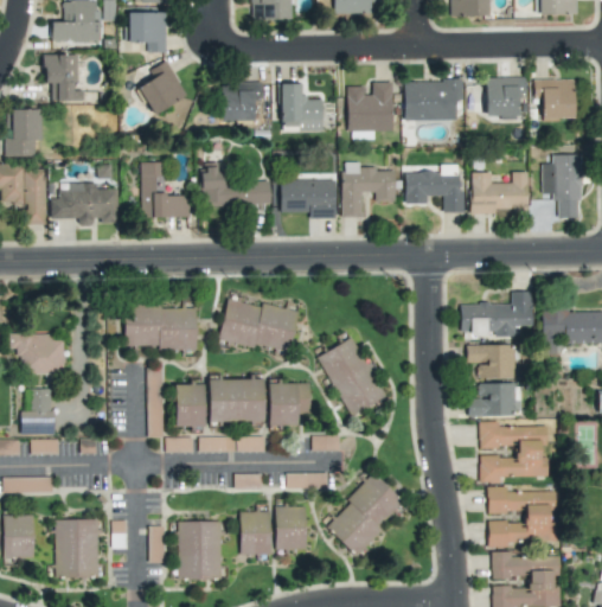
[(53,42),(102,42),(102,11),(97,11),(98,0),(64,0),(64,21),(53,21),(53,42)]
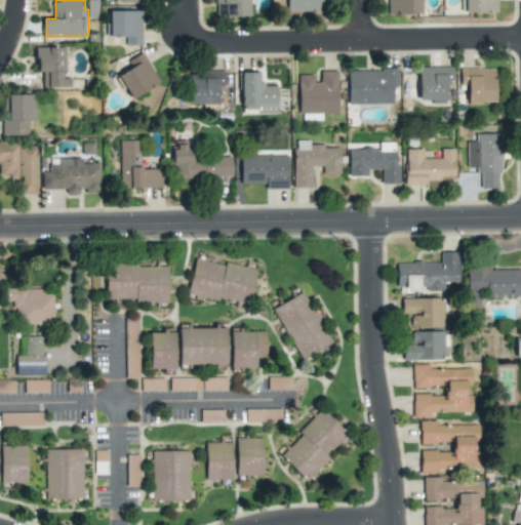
[(218,0),(219,17),(252,16),(251,0),(218,0)]
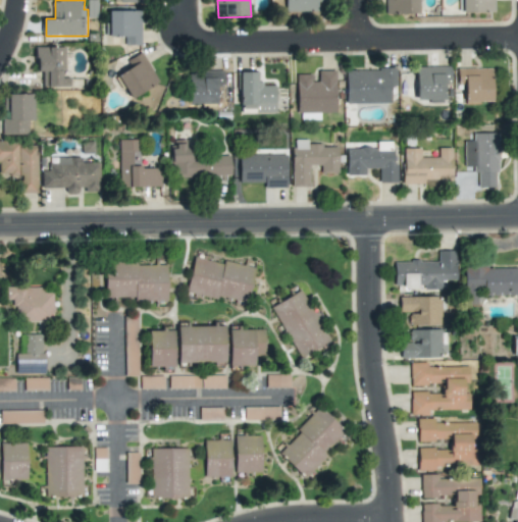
[(288,0),(289,12),(321,11),(321,1),(331,1),(330,0),(288,0)]
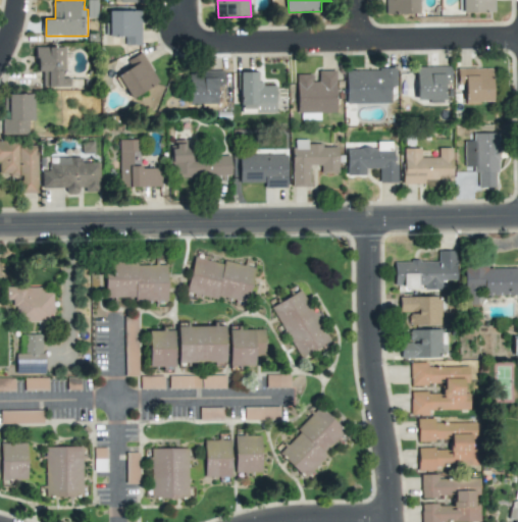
[(389,0),(390,14),(422,13),(421,0),(389,0)]
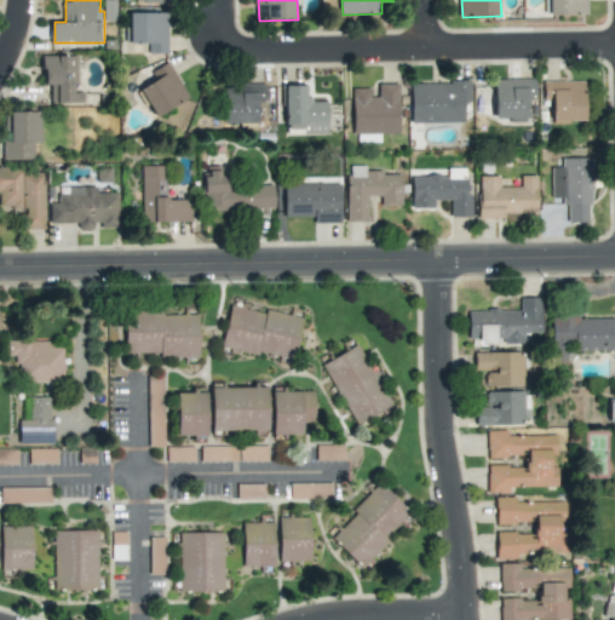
[(551,0),(552,16),(591,15),(591,0),(551,0)]
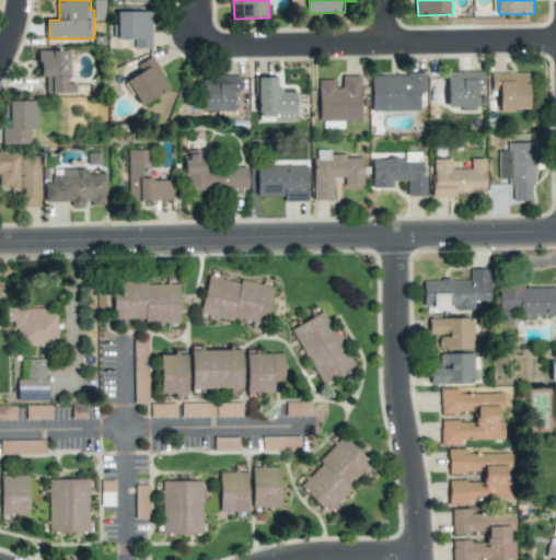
[(120,39),(137,39),(137,49),(155,48),(154,11),(119,12),(120,39)]
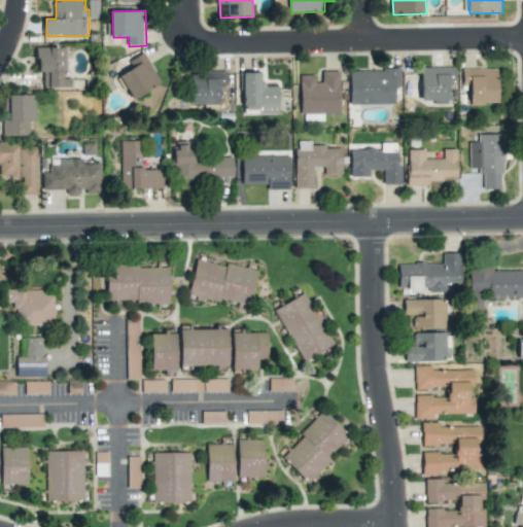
[(45,88),(85,89),(86,79),(69,79),(69,47),(40,47),(39,72),(46,72),(45,88)]
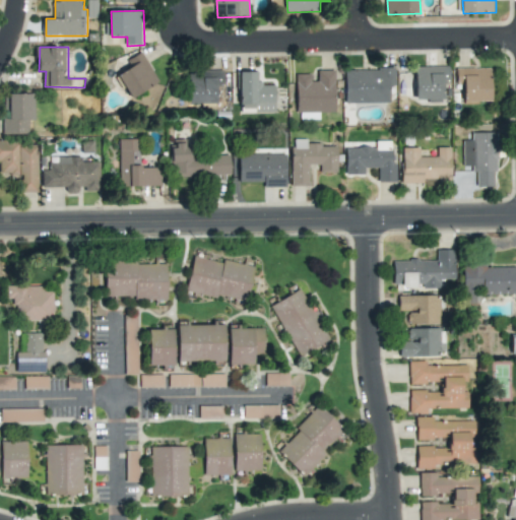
[(132,98),(160,83),(145,52),(130,59),(134,67),(121,74),(132,98)]
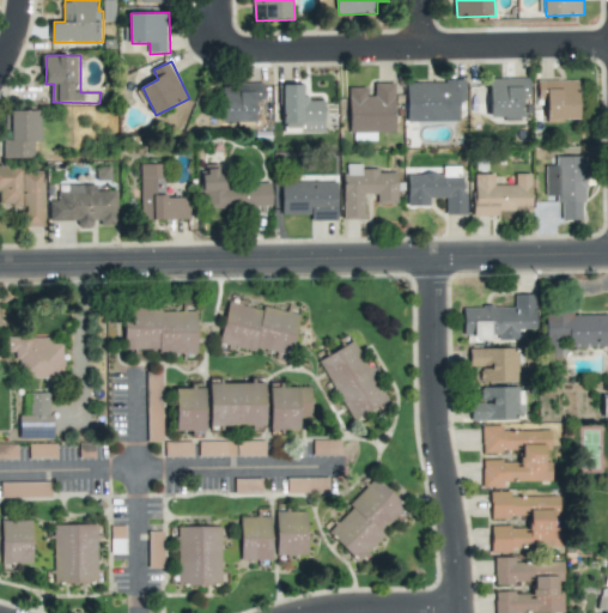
[(492,78),(493,119),(526,117),(524,97),(533,97),(532,78),(492,78)]
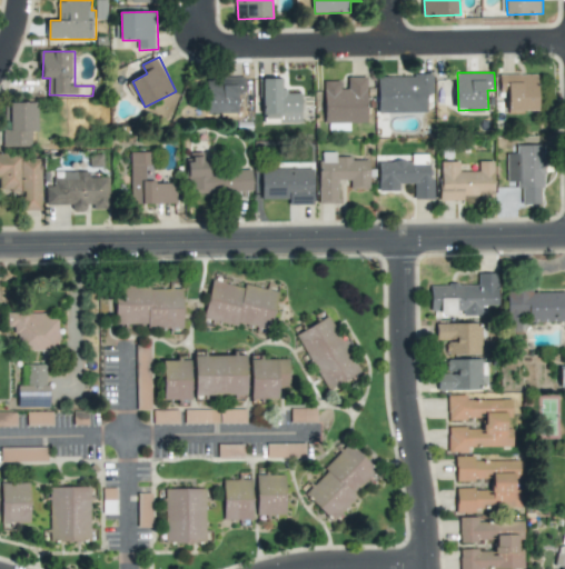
[(541,73),(502,75),(503,92),(509,91),(509,113),(541,112),(541,73)]
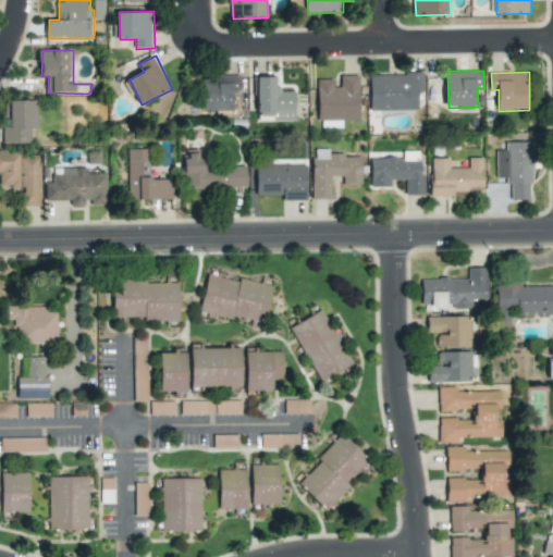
[(372,75),(372,111),(420,110),(419,91),(426,91),(426,74),(372,75)]
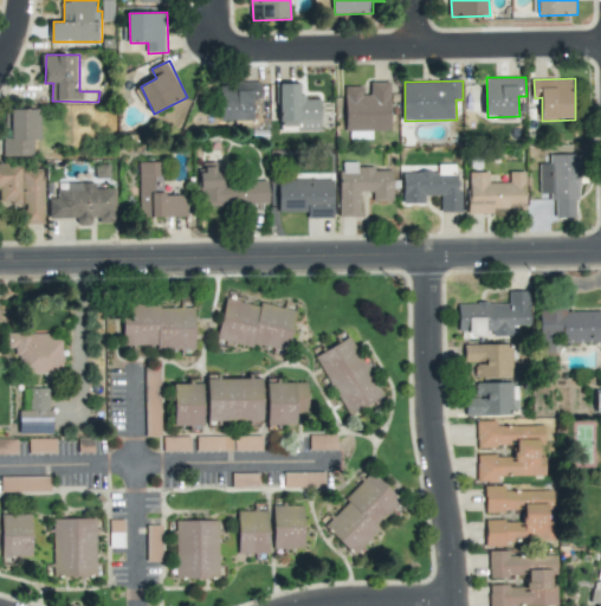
[(223,82),(223,121),(256,121),(256,101),(263,101),(263,82),(223,82)]
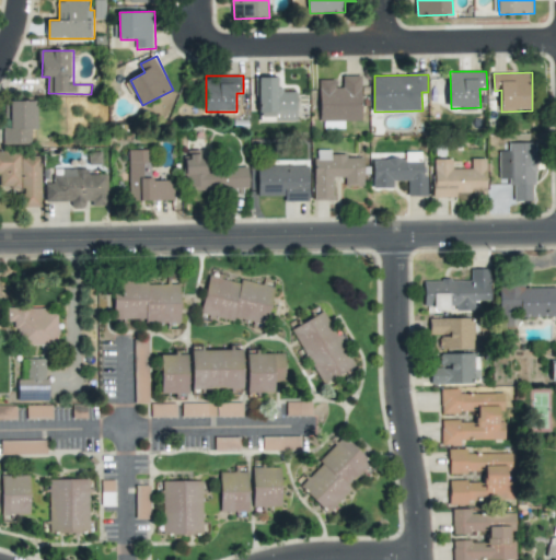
[(365,120),(363,76),(342,76),(342,80),(321,80),(322,120),(365,120)]
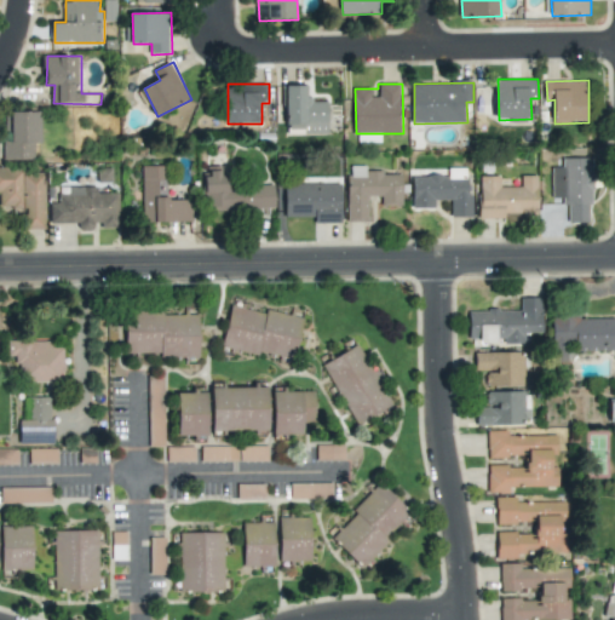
[(331,135),(331,99),(309,99),(309,85),(288,85),(289,135),(300,135),(331,135)]
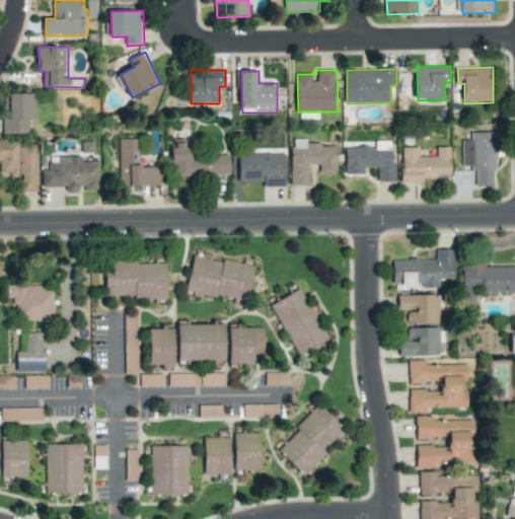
[(38,120),(38,93),(6,93),(6,134),(31,134),(31,120),(38,120)]
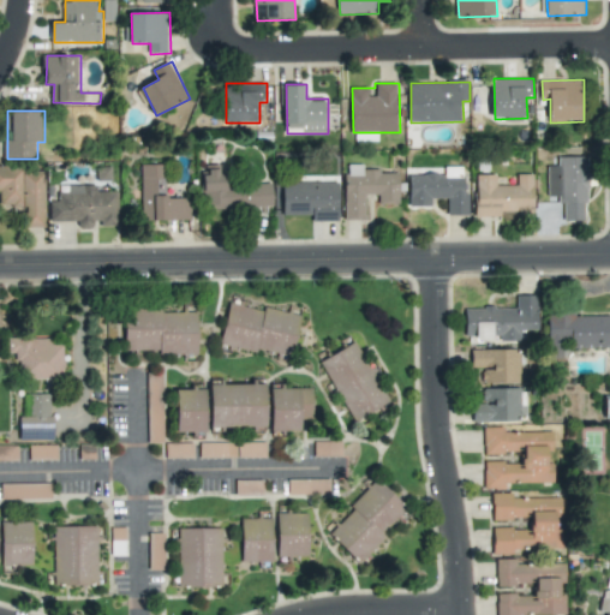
[(550,197),(564,196),(566,221),(591,221),(588,156),(560,157),(561,166),(550,166),(550,197)]
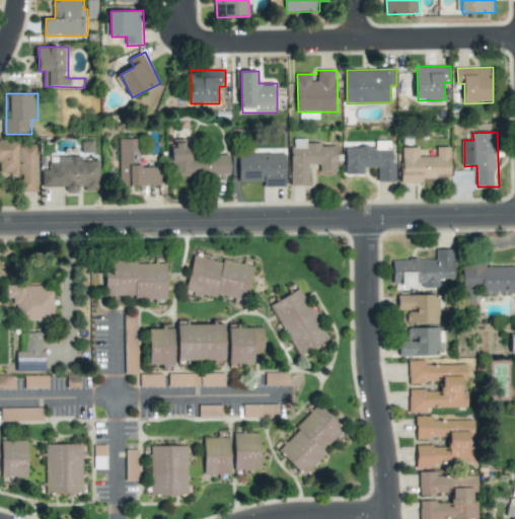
[(163,186),(163,167),(143,167),(143,139),(122,139),(122,187),(163,186)]
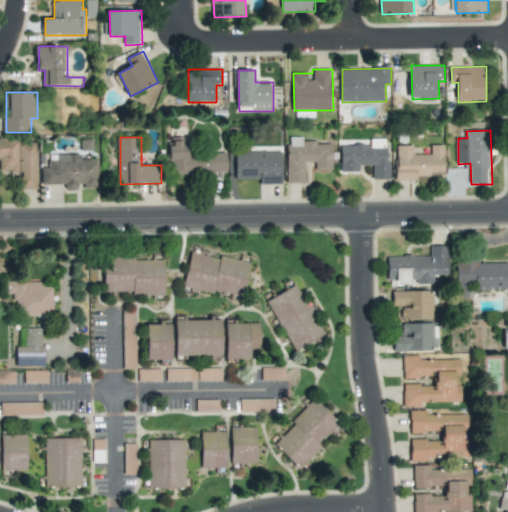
[(334,170),(334,143),(305,143),(305,137),(290,137),(290,183),(306,183),(306,162),(317,162),(317,170),(334,170)]
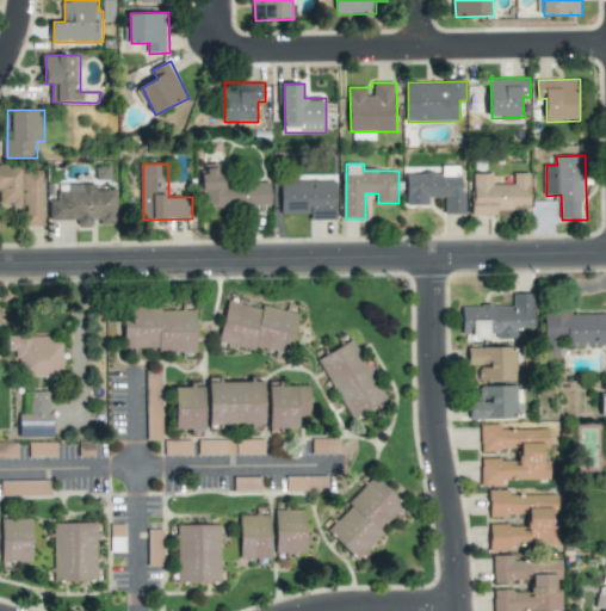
[(273,183),(232,184),(232,172),(221,173),(220,165),(204,165),(205,208),(274,207),(273,183)]
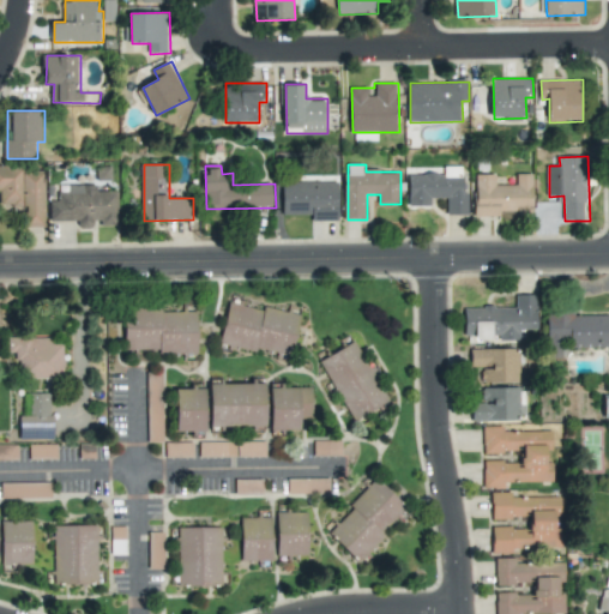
[(47,227),(49,168),(0,167),(0,190),(2,191),(2,212),(25,214),(25,227),(47,227)]
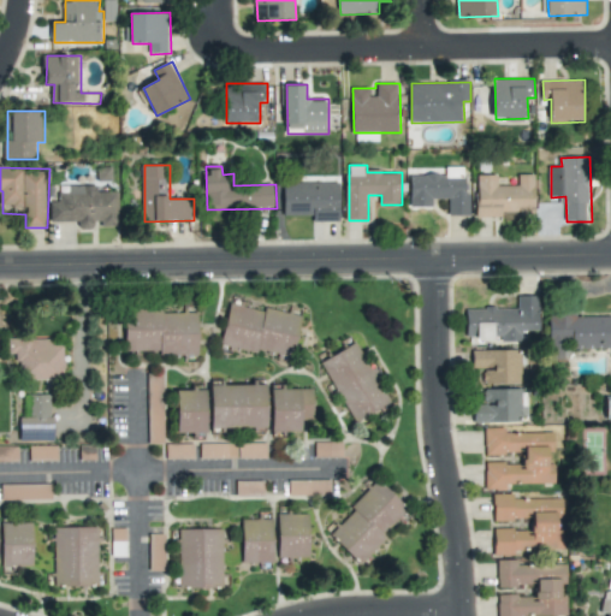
[(469,215),(468,167),(448,167),(448,175),(411,175),(413,207),(434,207),(434,200),(451,199),(451,215),(469,215)]
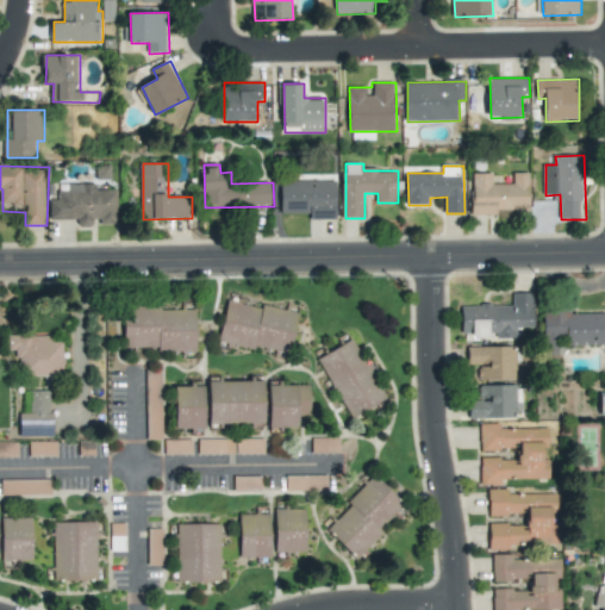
[(516,184),(494,184),(494,173),(474,173),(474,216),(499,216),(499,210),(531,210),(531,173),(516,173),(516,184)]
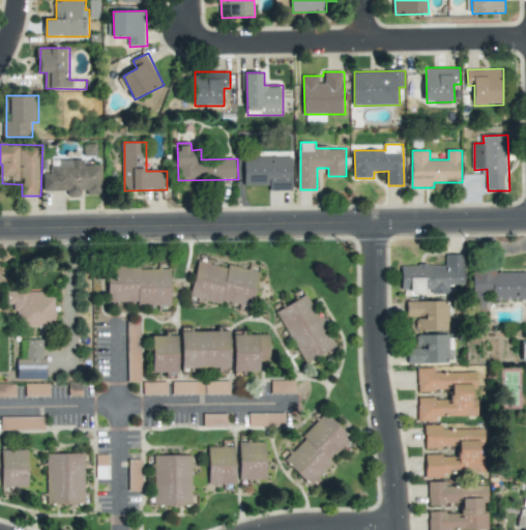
[(271,190),(294,190),(294,157),(240,156),(240,165),(246,165),(246,185),(271,185),(271,190)]
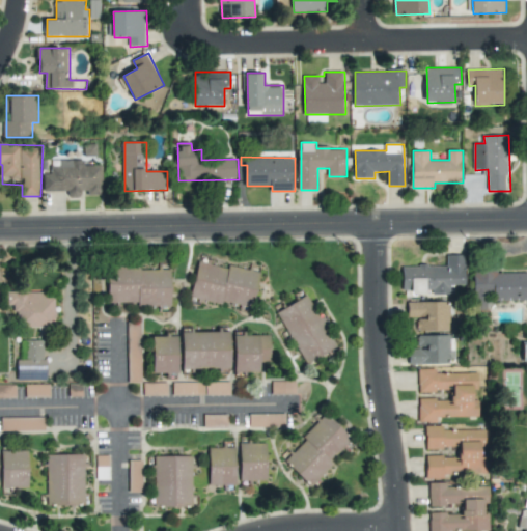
[(45,191),(72,191),(72,198),(84,198),(84,195),(105,195),(105,165),(86,165),(86,160),(52,160),(52,173),(45,173),(45,191)]
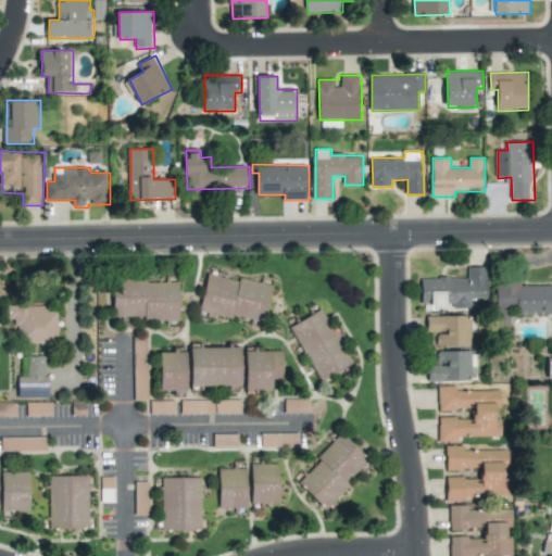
[(423,278),(424,307),(474,306),(474,300),(489,300),(489,267),(469,267),(471,278),(423,278)]
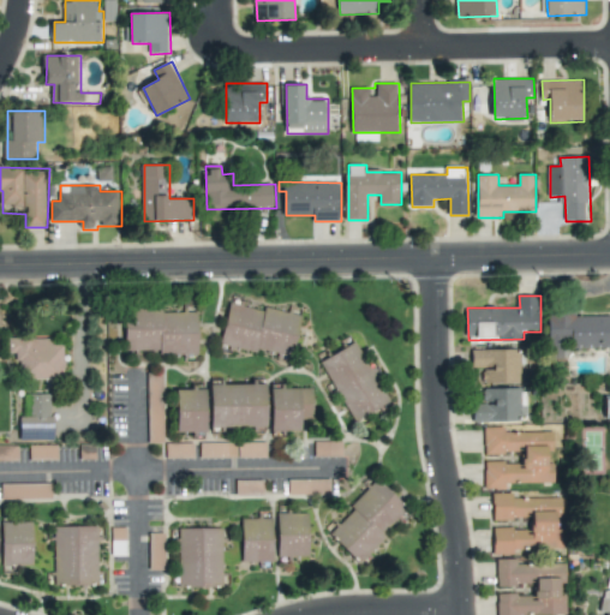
[(223,342),(294,359),(304,315),(267,306),(267,310),(232,302),(223,342)]
